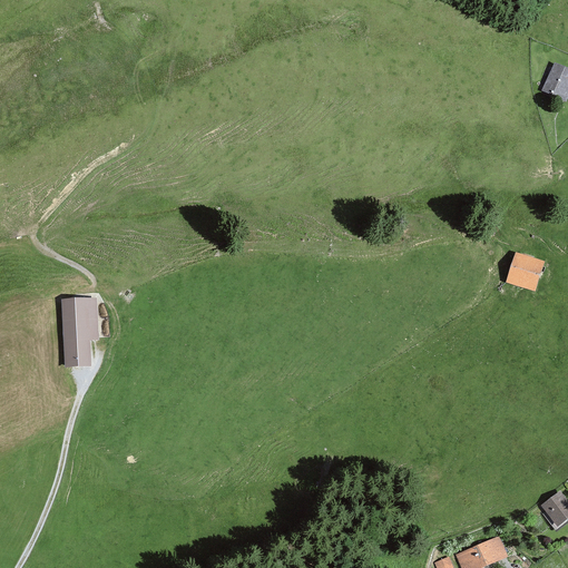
[(567,67),(554,61),(541,89),(566,99),(567,96),(567,67)]
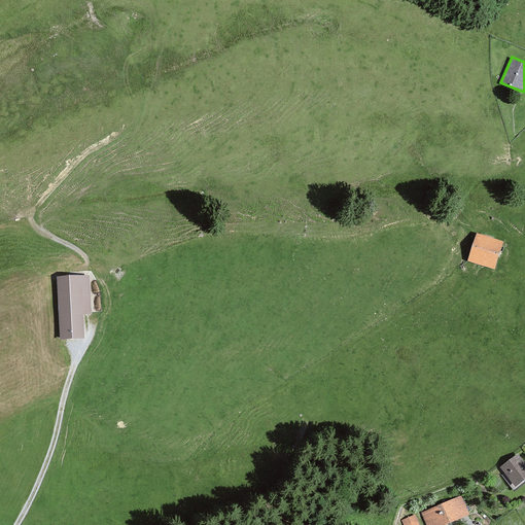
[(504,241),(477,232),(467,259),(496,269),(504,241)]
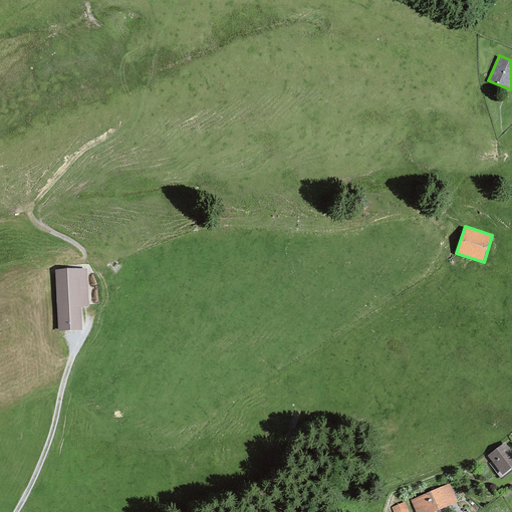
[(89,268),(55,270),(57,331),(82,330),(81,306),(91,306),(89,268)]
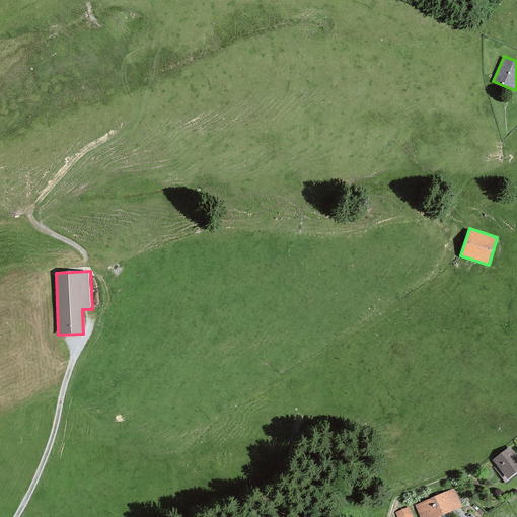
[(516,455),(510,447),(493,460),(507,479),(516,471),(516,455)]
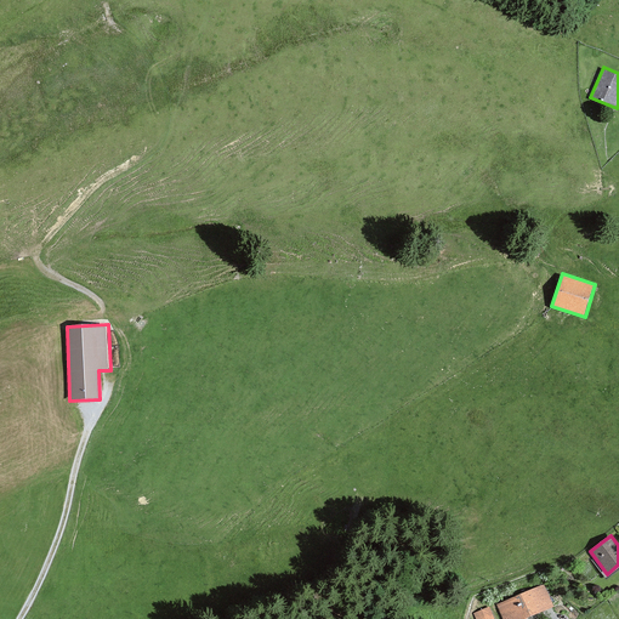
[(547,584),(501,601),(509,618),(520,618),(556,606),(547,584)]
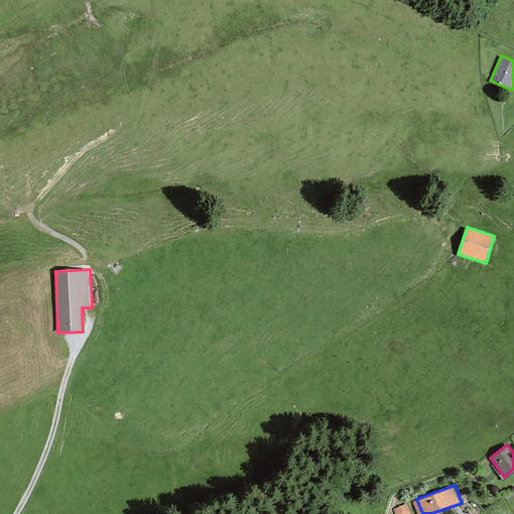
[(400,513),(407,513),(415,511),(410,498),(397,502),(400,513)]
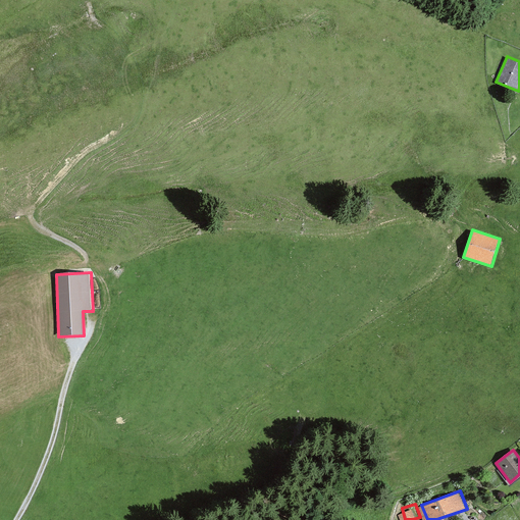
All buildings are outlined.
